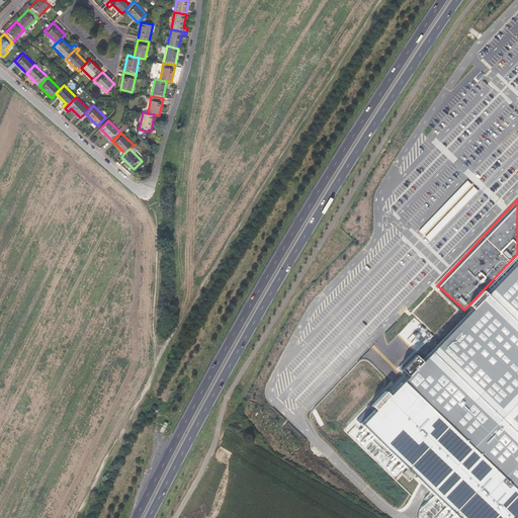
[(418,357),(402,373),(406,377),(390,395),(384,391),(370,406),(374,410),(361,424),(458,517),(517,517),(517,255),(468,306),(472,310),(422,361),(418,357)]
